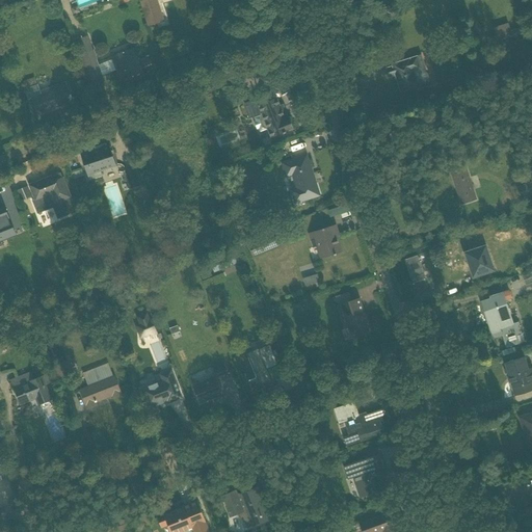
[(139,0),(145,25),(162,22),(157,0),(139,0)]
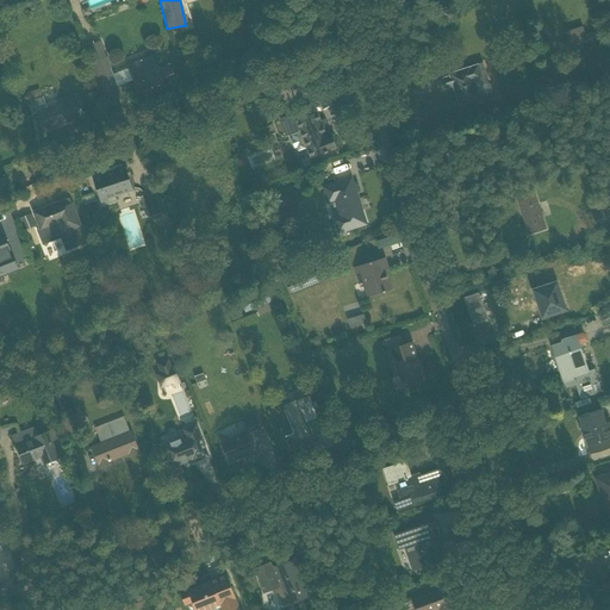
[(593,48),(593,33),(582,33),(582,29),(566,29),(566,49),(593,48)]
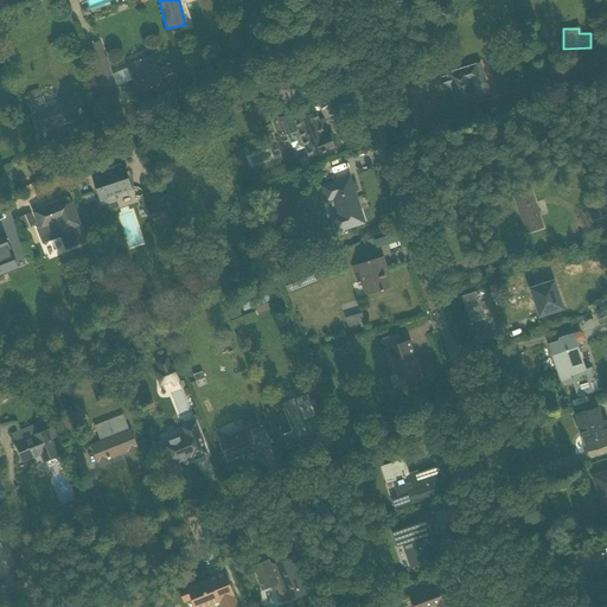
[(141,96),(166,88),(154,53),(129,63),(141,96)]
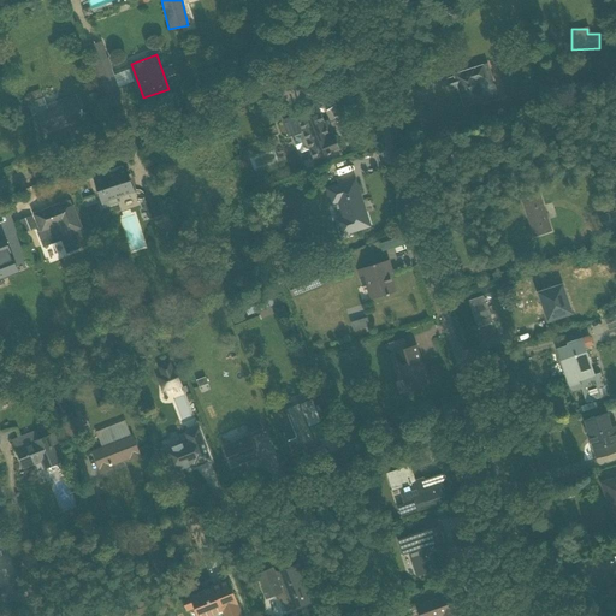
[(454,73),(466,108),(485,102),(478,81),(489,77),(484,64),(454,73)]
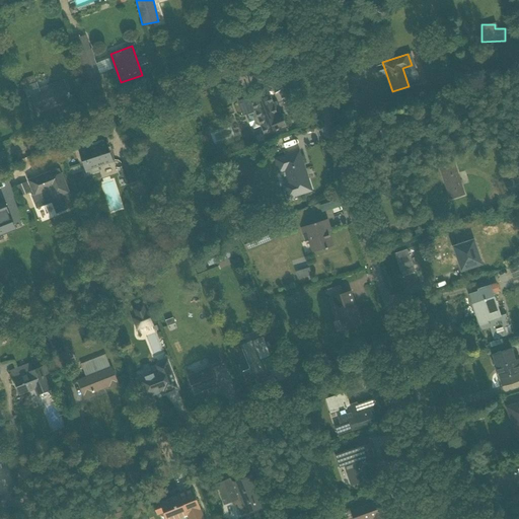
[(99,75),(113,71),(107,57),(94,62),(99,75)]
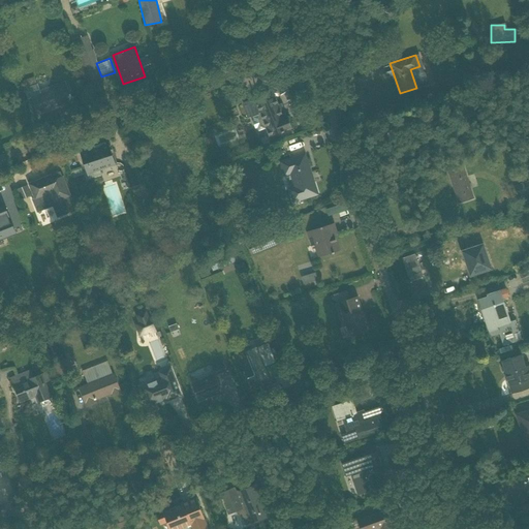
[(474,83),(491,83),(492,68),(475,68),(474,83)]
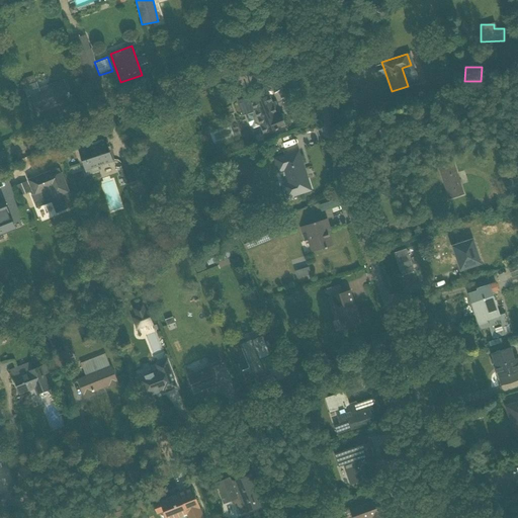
[(35,114),(72,102),(64,78),(27,90),(35,114)]
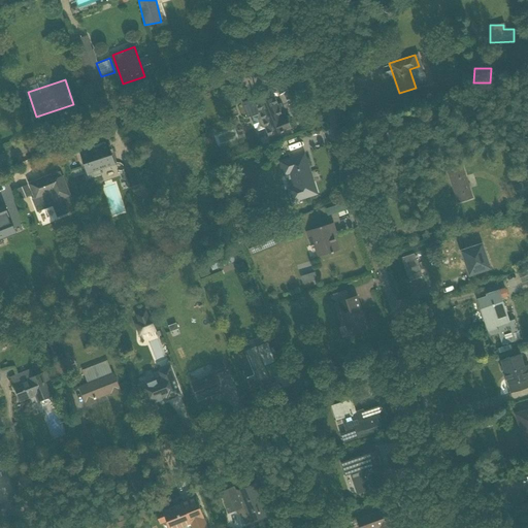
[(272,139),(294,132),(282,96),(259,103),(272,139)]
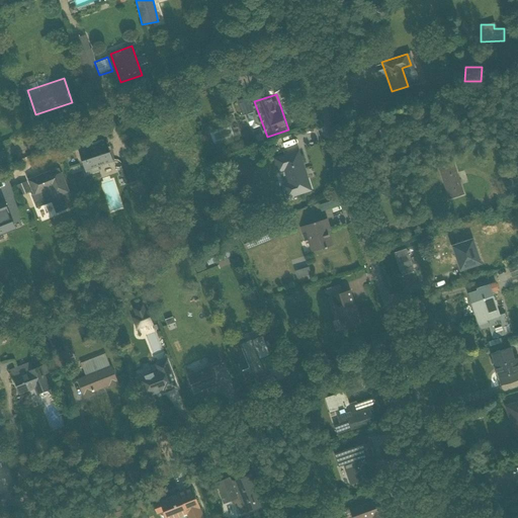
[(88,172),(115,163),(109,144),(82,152),(88,172)]
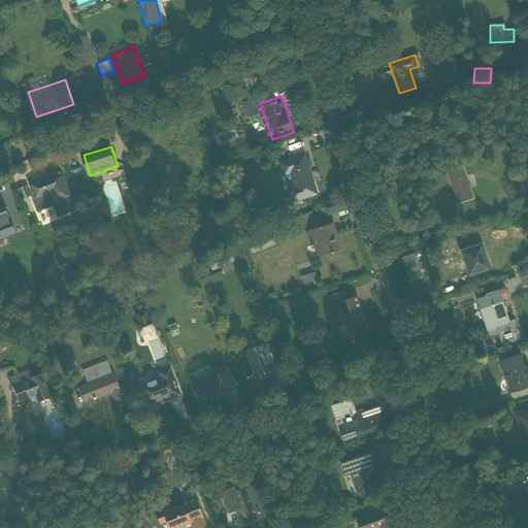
[(294,204),(322,195),(306,152),(278,161),(294,204)]
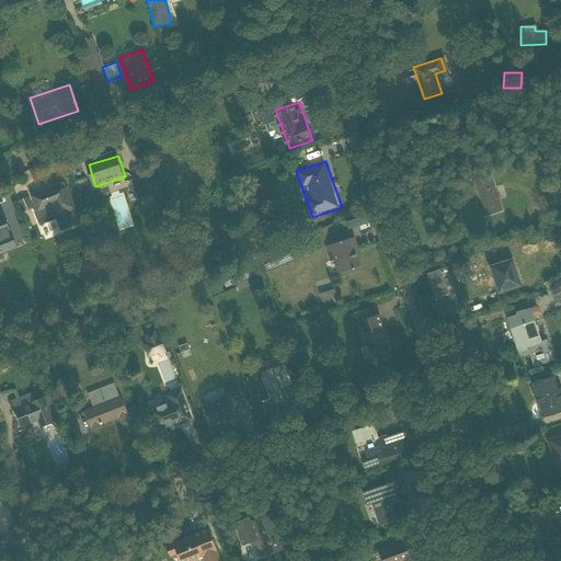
[(483,215),(501,208),(490,176),(472,183),(483,215)]
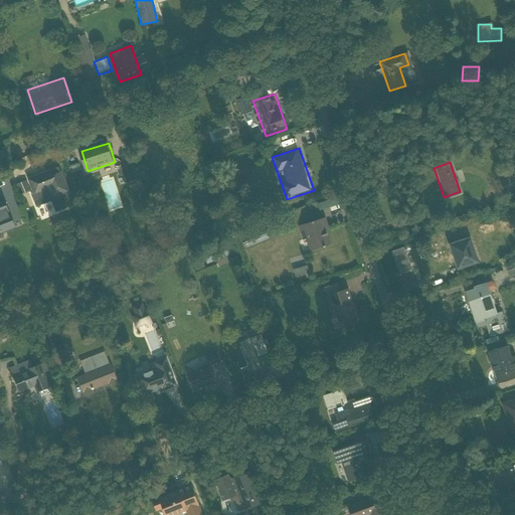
[(68,166),(69,172),(78,170),(77,163),(68,166)]
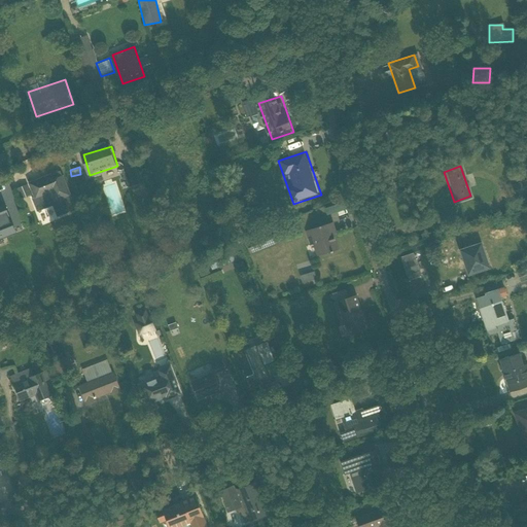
[(57,202),(72,195),(61,170),(29,183),(35,199),(51,191),(57,202)]
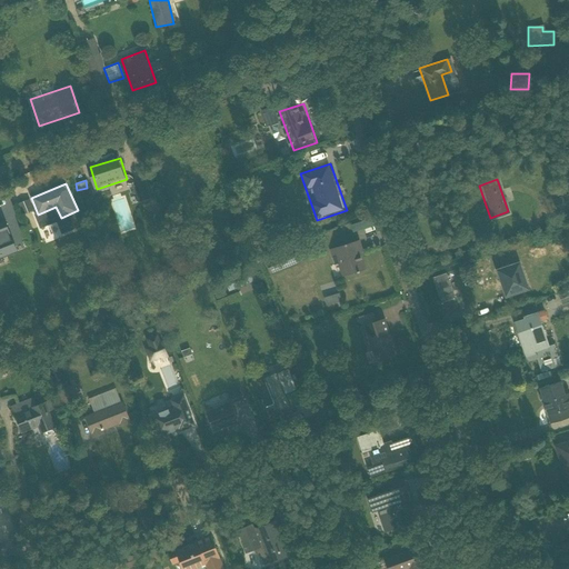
[(28,199),(18,201),(21,213),(31,210),(28,199)]
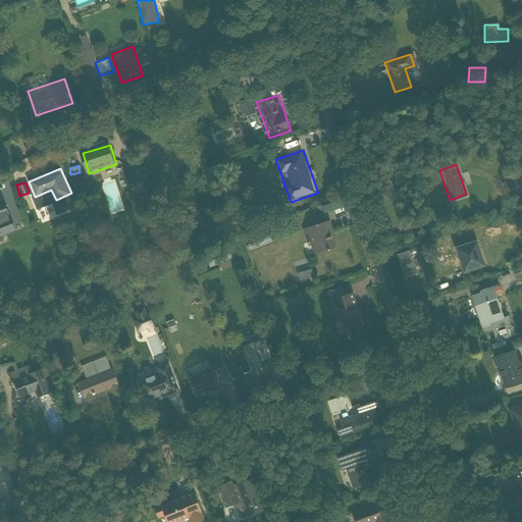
[(323,212),(341,206),(338,200),(321,206),(323,212)]
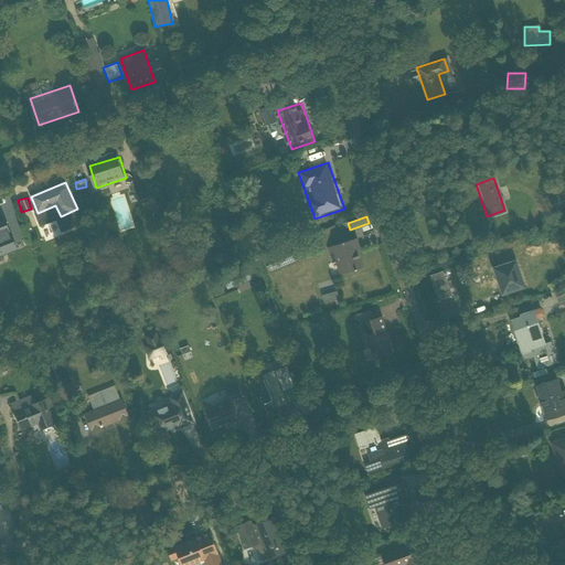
[(0,248),(17,243),(8,222),(0,224),(0,248)]
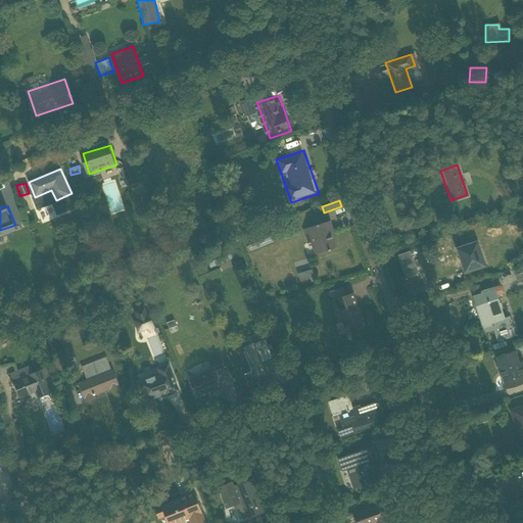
[(314,256),(340,248),(332,222),(305,230),(314,256)]
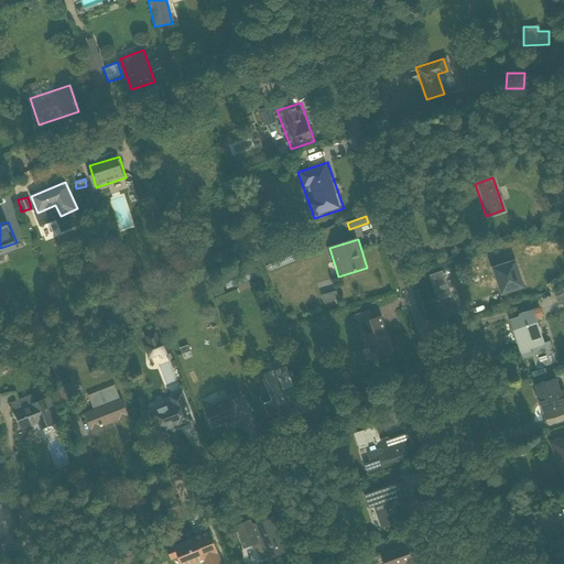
[(520,286),(545,279),(542,269),(531,273),(522,247),(492,257),(502,286),(518,281),(520,286)]
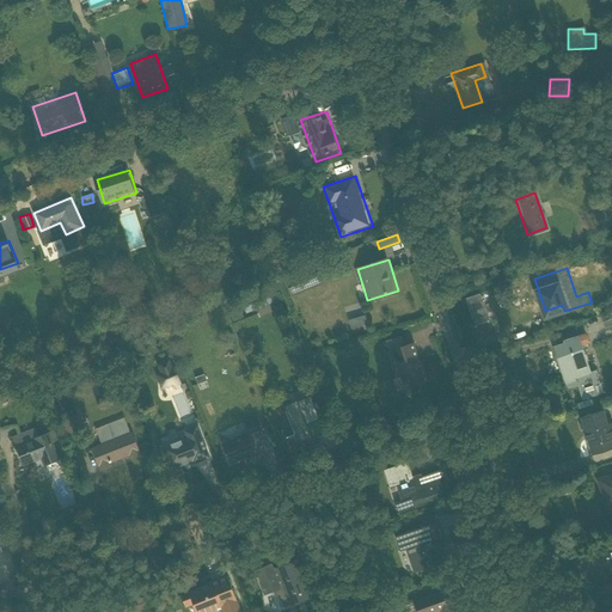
[(463,298),(470,325),(487,320),(479,294),(463,298)]
